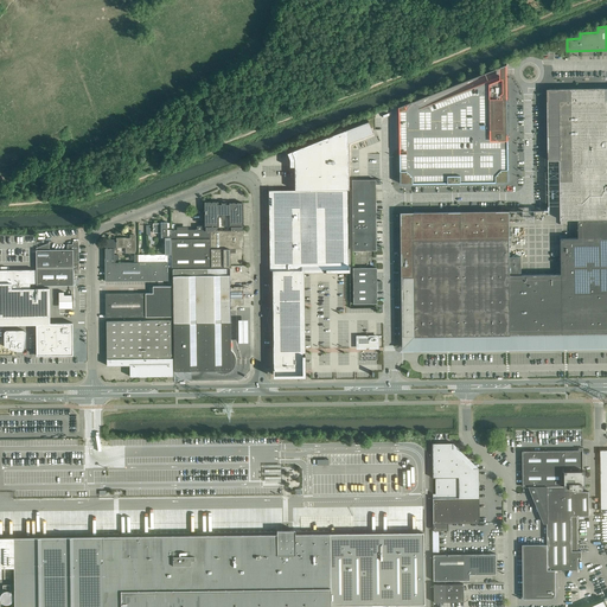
[(509,134),(508,98),(504,93),(504,70),(504,66),(508,64),(400,107),(400,112),(414,107),(414,142),(401,147),(401,152),(401,153),(401,157),(401,168),(401,171),(401,184),(414,184),(420,183),(443,183),(448,184),(451,181),(459,181),(461,183),(467,183),(491,183),(497,183),(509,183),(509,170),(509,167),(509,155),(509,152),(509,151),(509,144),(509,140),(506,139),(506,135),(509,134)]
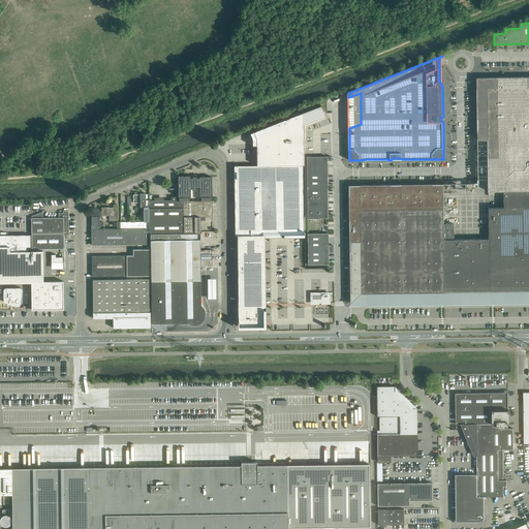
[(477,119),(528,118),(528,101),(528,76),(503,78),(503,88),(487,88),(488,93),(477,93),(477,119)]
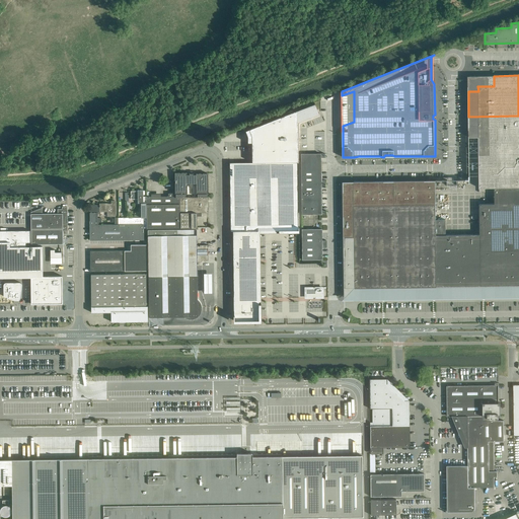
[(467,76),(468,91),(478,91),(477,86),(494,86),(494,76),(467,76)]
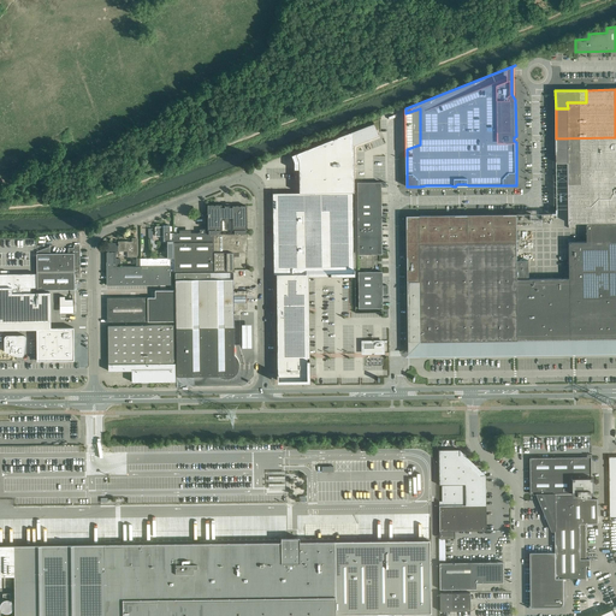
[(277,193),(272,193),(273,197),(273,230),(273,232),(273,256),(273,259),(273,271),(273,273),(273,274),(276,274),(277,313),(278,380),(308,380),(307,313),(306,273),(350,273),(354,273),(354,276),(355,276),(355,270),(354,270),(353,197),(353,193),(354,193),(354,191),(353,191),(353,144),(377,135),(375,131),(377,130),(374,123),(373,123),(363,126),(296,153),(298,161),(298,193),(286,193),(277,193)]
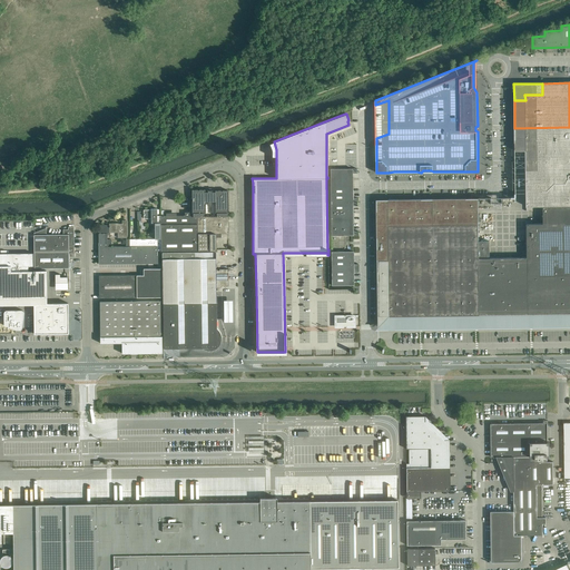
[(569,205),(569,127),(514,128),(514,150),(526,150),(526,173),(527,206),(543,206),(569,205)]
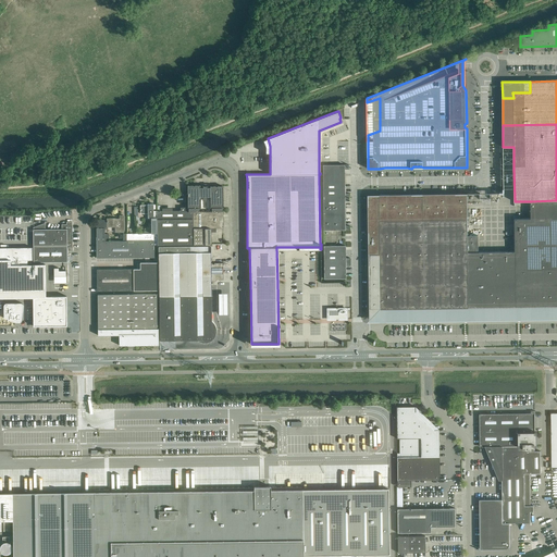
[(348,164),(322,165),(323,182),(344,182),(344,169),(348,169),(348,164)]
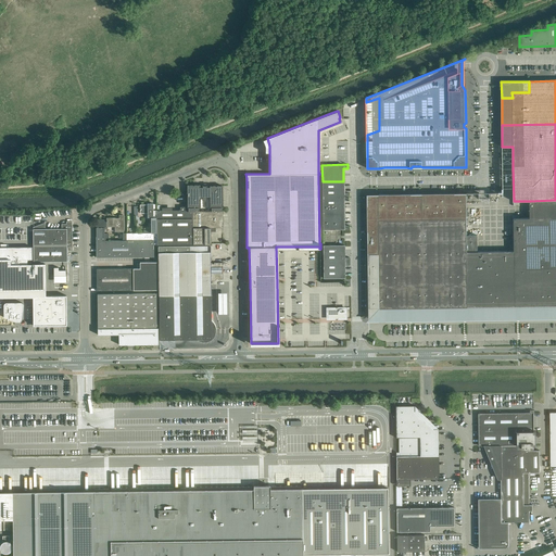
[(344,193),(343,181),(323,181),(323,198),(349,197),(349,193),(344,193)]
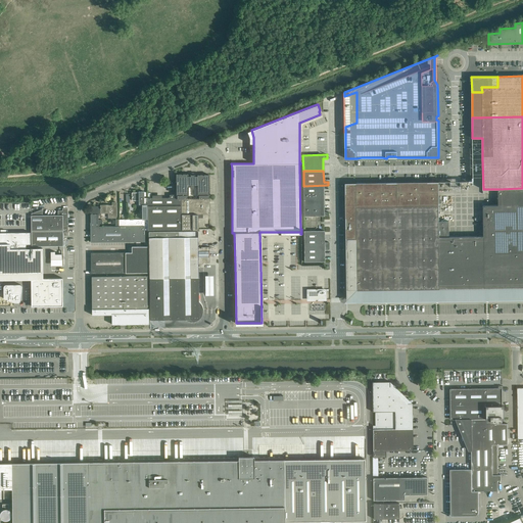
[(181,174),(176,175),(176,181),(177,195),(177,198),(187,198),(187,195),(188,195),(188,185),(191,185),(191,188),(195,188),(195,185),(197,185),(197,195),(199,195),(199,198),(208,198),(208,195),(209,195),(209,193),(209,175),(204,175),(202,175),(197,175),(197,176),(195,176),(195,175),(190,175),(190,176),(188,176),(188,174),(183,174),(181,174)]
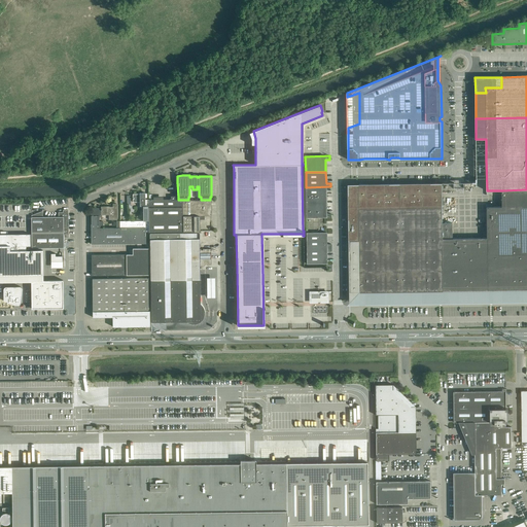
[(348,184),(349,241),(359,240),(358,209),(443,208),(443,183),(348,184)]
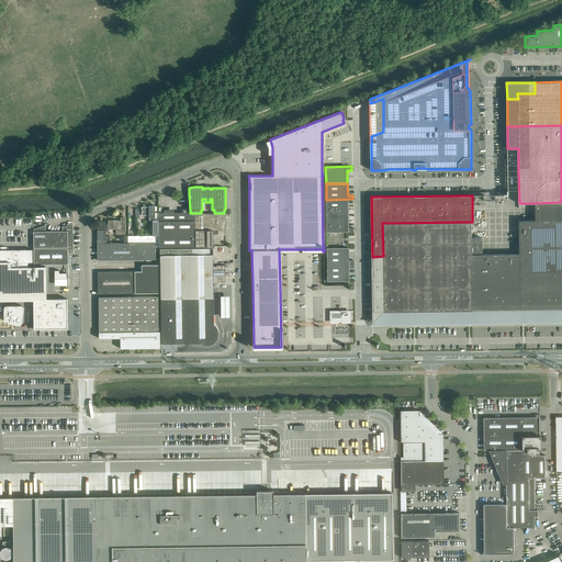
[(352,199),(326,200),(326,215),(348,215),(348,203),(352,203),(352,199)]
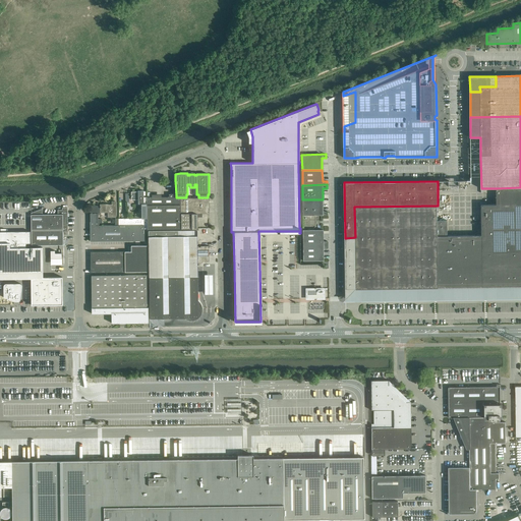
[(481,235),(466,235),(467,290),(520,289),(520,187),(497,188),(497,205),(481,205),(481,235)]
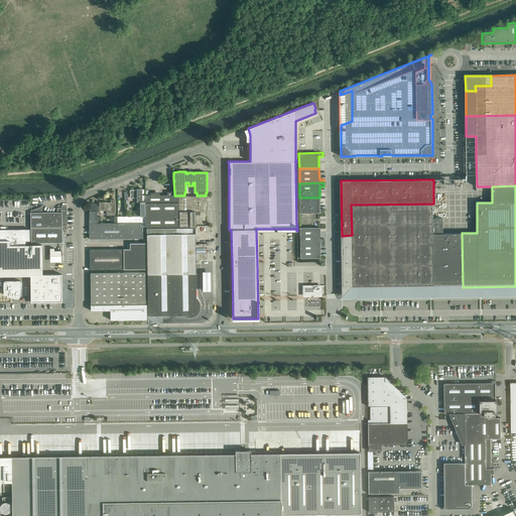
[(137,189),(130,189),(130,191),(130,195),(130,198),(137,198),(137,202),(140,202),(142,202),(142,197),(142,196),(142,194),(143,192),(143,190),(142,189),(142,188),(137,188),(137,189)]
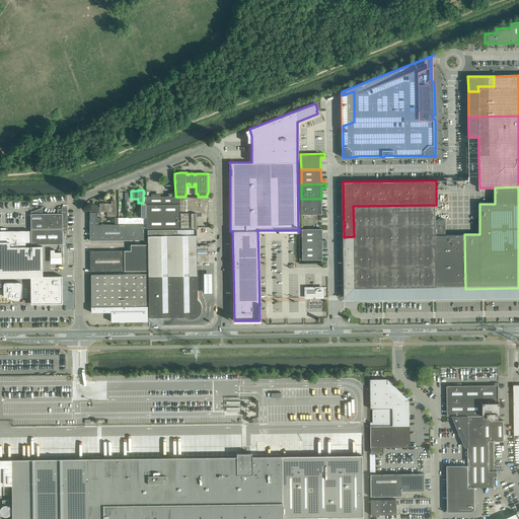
[(151,197),(146,197),(146,198),(146,203),(146,224),(146,228),(197,228),(197,216),(197,213),(208,212),(208,197),(207,197),(198,197),(186,197),(175,197),(175,194),(173,194),(173,193),(168,193),(168,196),(160,197),(160,198),(151,198),(151,197)]
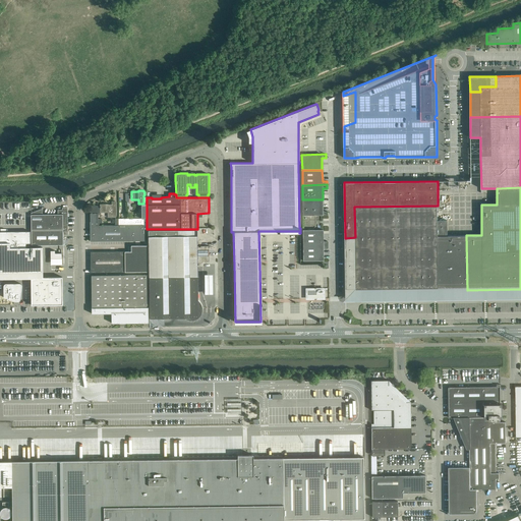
[(141,218),(118,219),(118,225),(143,225),(145,225),(147,225),(147,204),(147,198),(147,197),(143,197),(143,198),(143,204),(141,204),(141,218)]
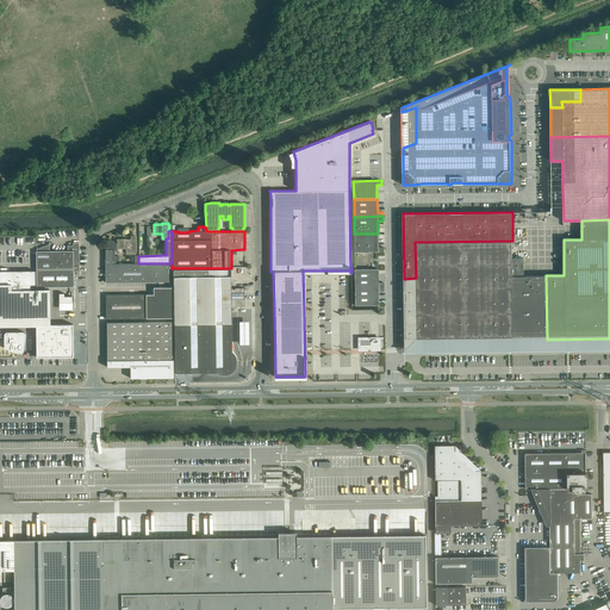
[(378,247),(378,234),(354,234),(354,251),(383,251),(383,247),(378,247)]
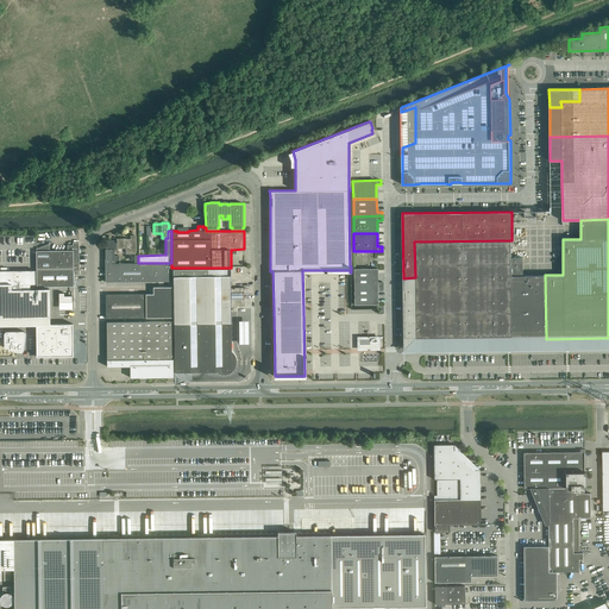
[(110,243),(105,243),(105,245),(105,249),(114,249),(117,249),(126,248),(126,253),(136,253),(136,236),(131,236),(131,239),(127,239),(127,238),(117,239),(117,240),(108,240),(110,243)]
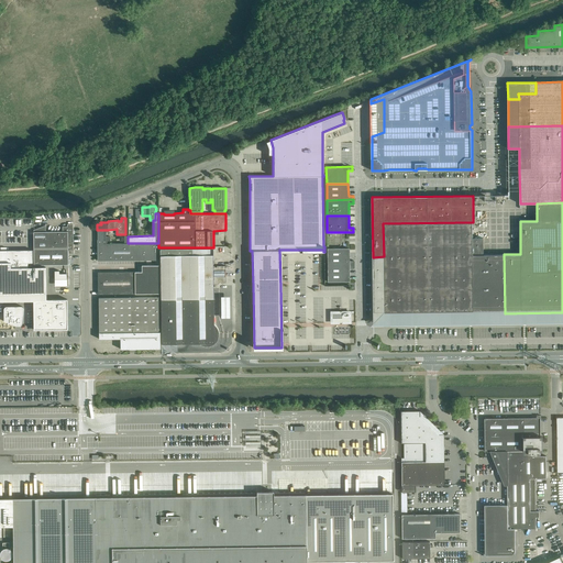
[(473,311),(473,313),(492,313),(492,254),(484,254),(484,239),(473,239),(473,225),(474,225),(474,222),(473,222),(383,223),(384,256),(373,257),(374,323),(385,312),(394,312),(473,311)]
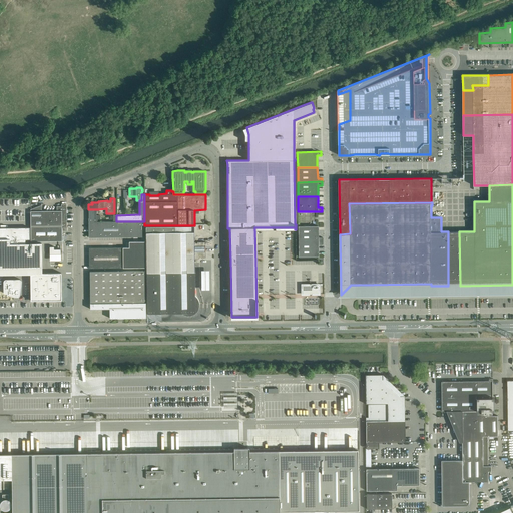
[(41,205),(31,209),(31,211),(30,211),(31,231),(62,231),(67,231),(66,204),(61,204),(61,206),(57,206),(57,211),(42,211),(41,205)]
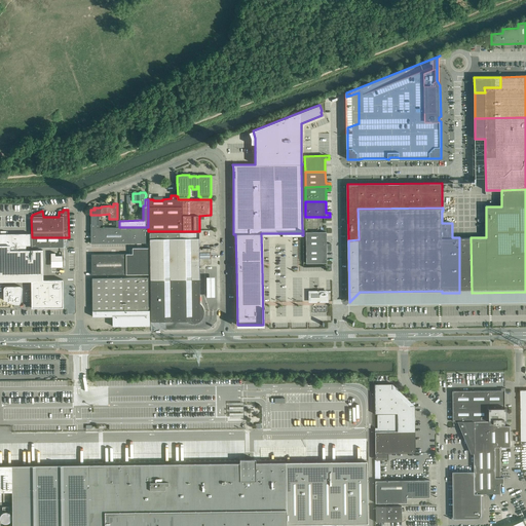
[(99,215),(90,215),(91,228),(103,227),(103,221),(99,221),(99,215)]
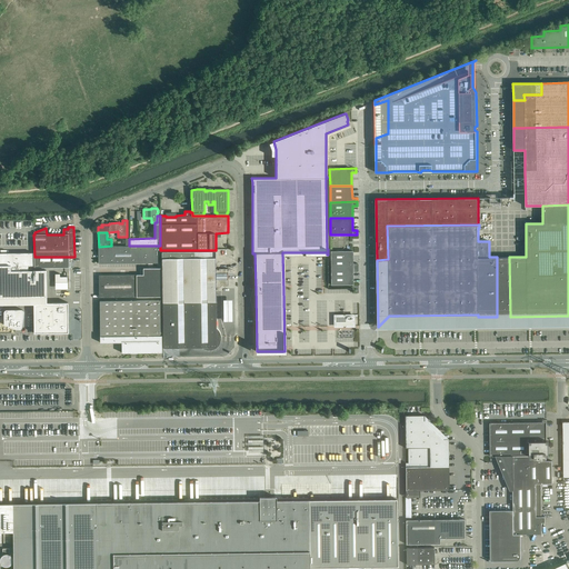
[(111,246),(99,247),(99,263),(103,263),(148,263),(158,262),(158,246),(157,246),(129,246),(126,246),(111,246)]
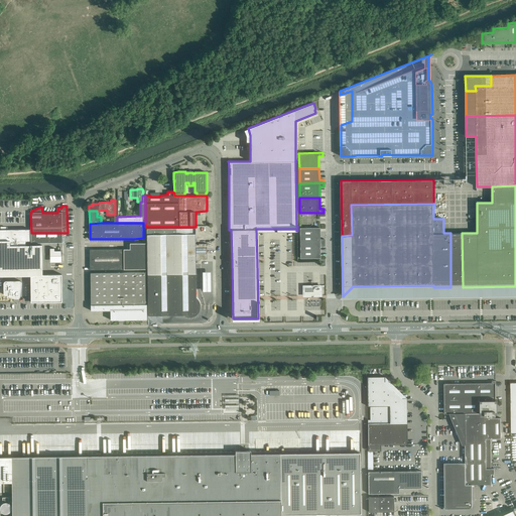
[(176,228),(146,229),(147,252),(147,275),(147,295),(148,315),(181,314),(182,314),(183,315),(184,315),(185,316),(186,316),(187,316),(188,317),(189,317),(190,316),(191,316),(192,316),(194,316),(195,315),(196,314),(197,314),(198,313),(199,312),(199,311),(200,310),(200,309),(200,308),(201,307),(201,306),(201,305),(201,304),(200,303),(200,302),(200,301),(199,300),(199,299),(198,299),(198,298),(197,297),(196,297),(196,283),(196,274),(196,273),(196,268),(196,264),(196,260),(200,260),(202,258),(203,259),(207,259),(207,253),(207,251),(207,248),(207,244),(199,244),(198,245),(197,244),(196,244),(196,243),(196,239),(195,233),(195,228),(176,228)]
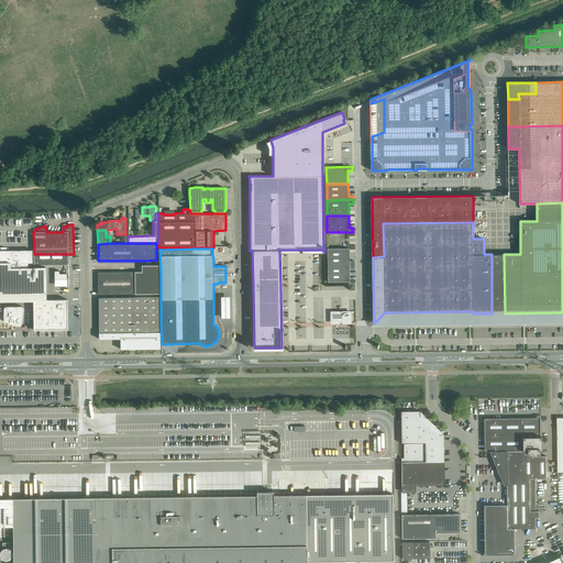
[(349,249),(327,249),(328,265),(354,265),(353,261),(349,261),(349,250),(349,249)]
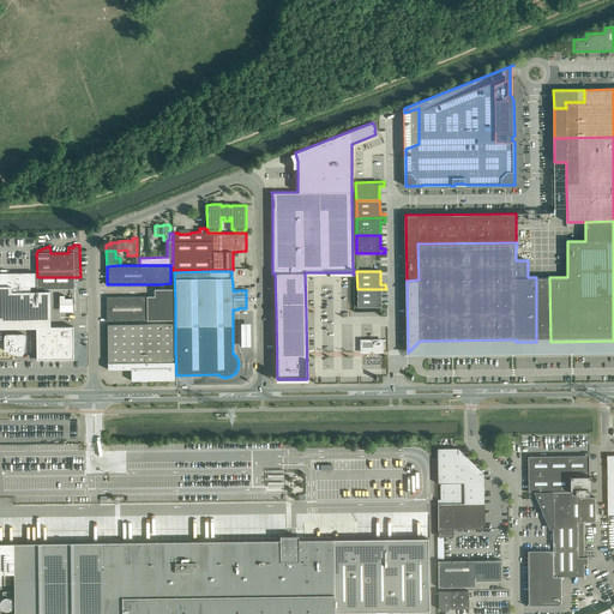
[(0,319),(49,319),(49,292),(35,292),(35,272),(0,272),(0,319)]
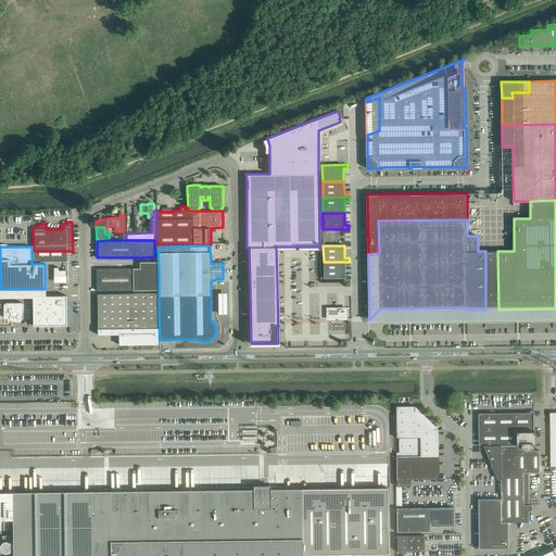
[(34,262),(67,261),(67,251),(34,251),(34,262)]
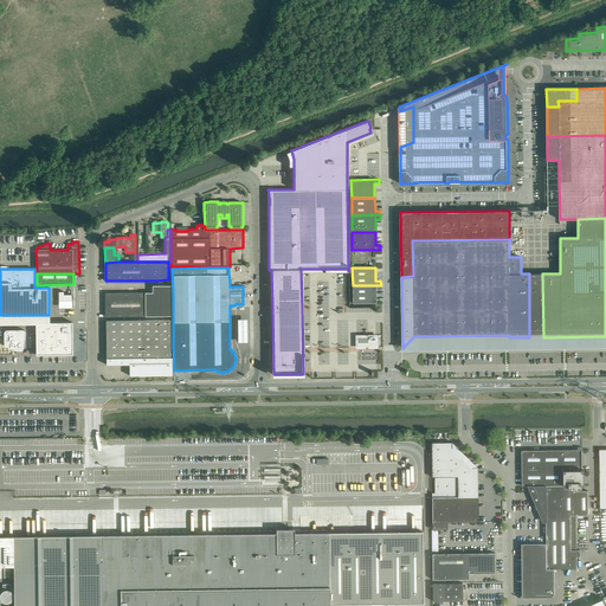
[(529,274),(529,337),(543,337),(542,274),(529,274)]
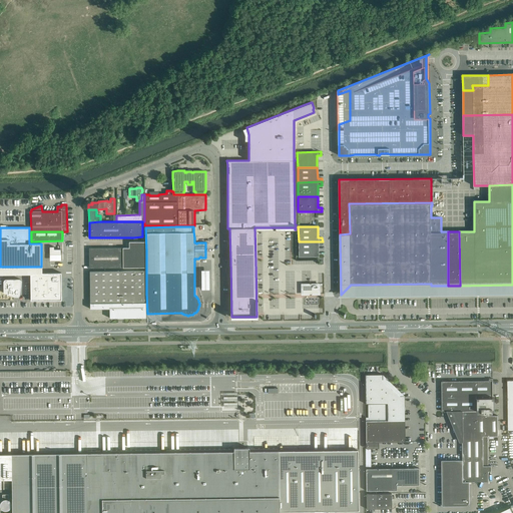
[(129,247),(123,247),(123,268),(129,268),(145,268),(145,241),(133,241),(129,241),(129,247)]
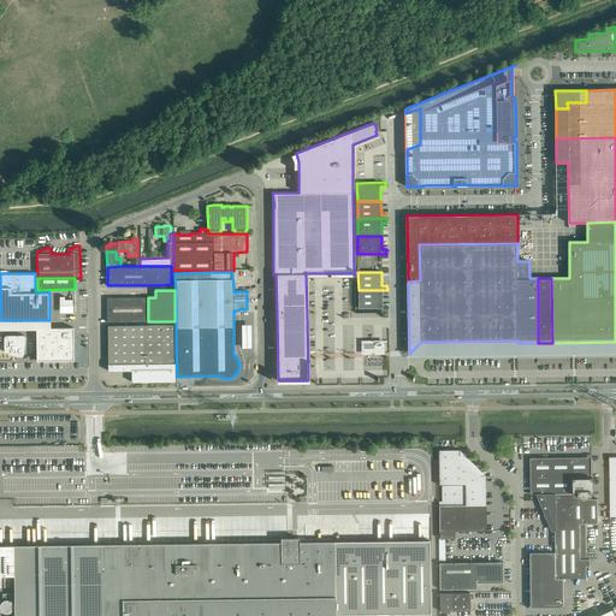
[(359,290),(359,308),(383,308),(383,307),(383,295),(388,295),(388,290),(359,290)]
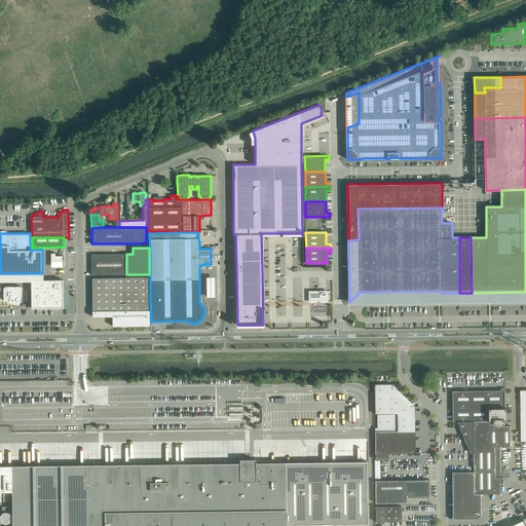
[(96,254),(91,254),(91,275),(126,274),(126,254),(96,254)]
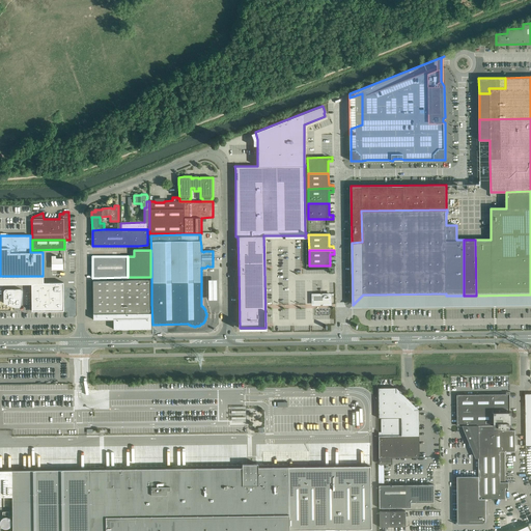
[(113,329),(151,329),(150,280),(92,281),(93,319),(113,319),(113,329)]
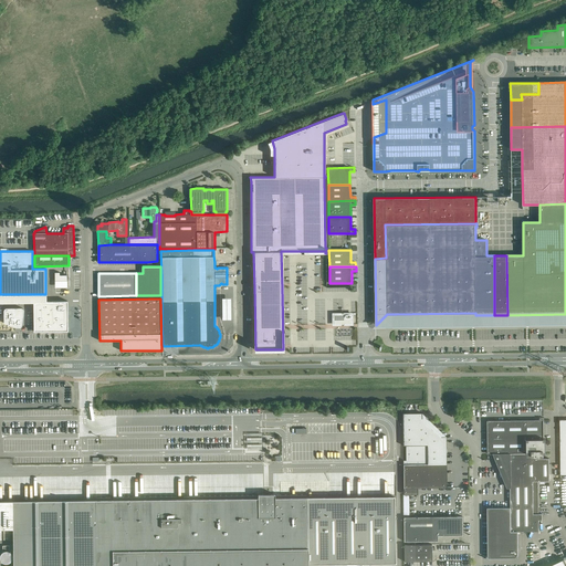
[(46,302),(34,302),(34,331),(45,331),(51,331),(67,331),(67,301),(46,302)]
